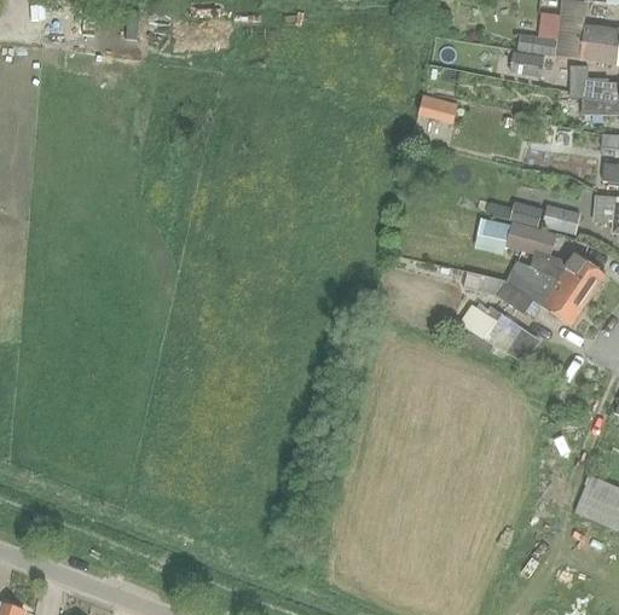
[(519,33),(516,48),(555,54),(617,63),(618,61),(618,59),(618,36),(583,32),(584,25),(560,22),(560,17),(542,15),(539,35),(519,33)]
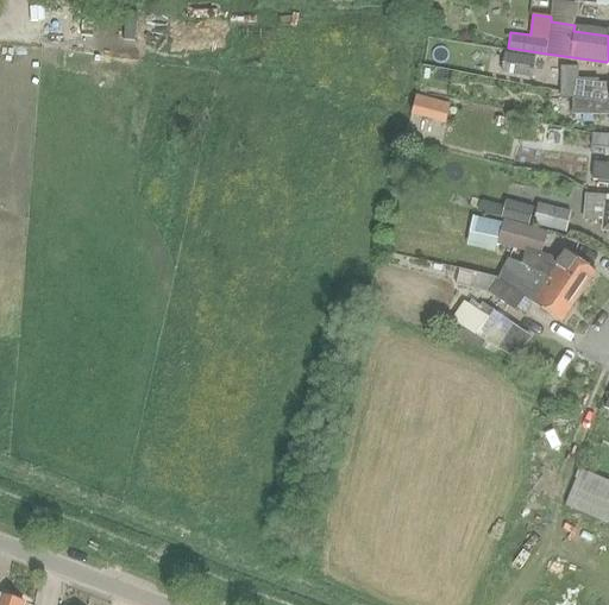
[(532,75),(534,55),(506,51),(503,71),(532,75)]
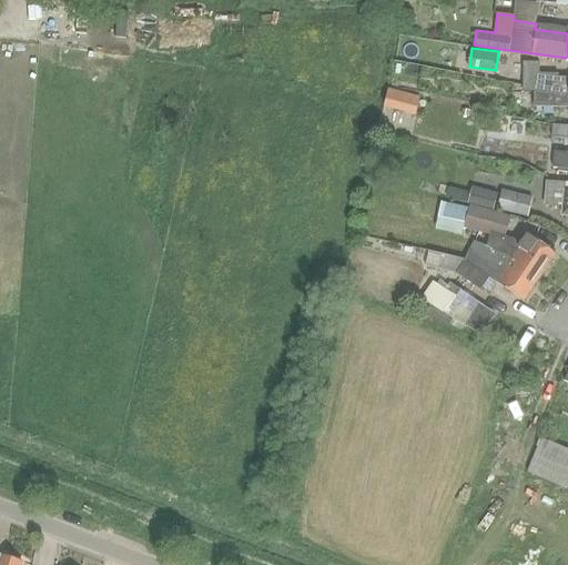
[(524,60),(523,83),(534,84),(534,73),(534,71),(538,72),(539,60),(524,60)]
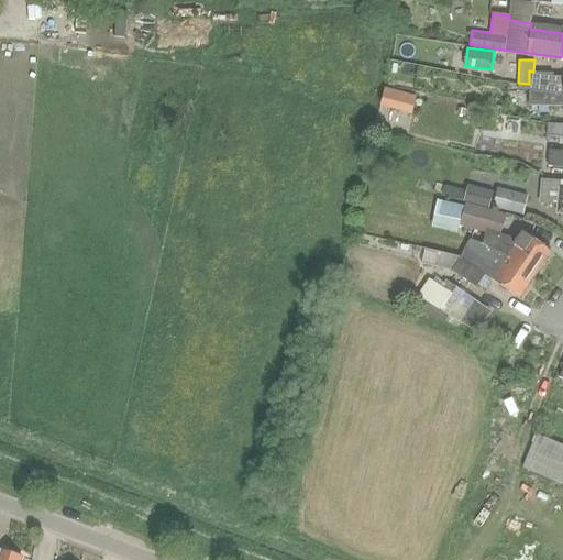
[(562,75),(553,75),(553,72),(533,72),(529,70),(529,73),(529,84),(529,87),(529,89),(562,92),(562,75)]
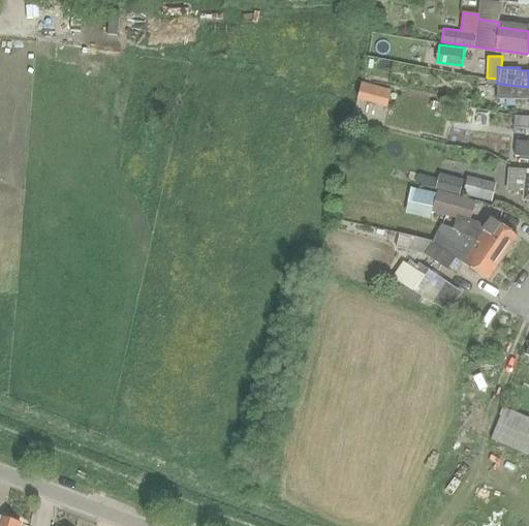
[(361,81),(356,98),(367,100),(371,83),(361,81)]
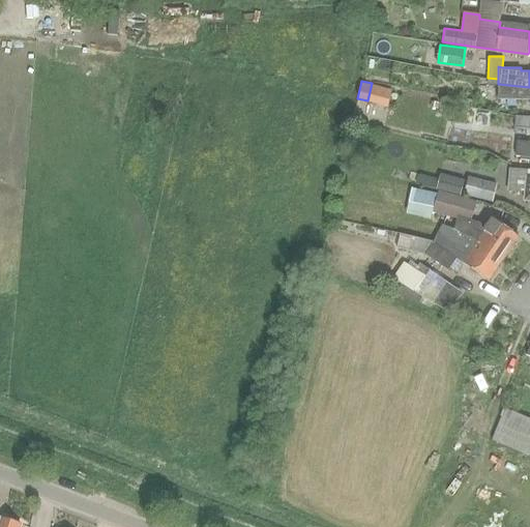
[(529,87),(498,84),(498,98),(529,97),(529,87)]
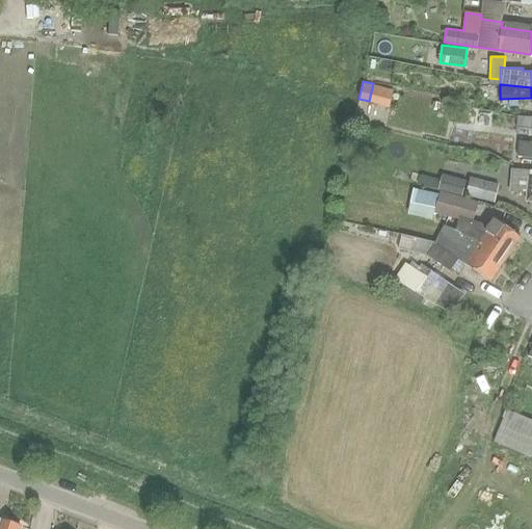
[(531,116),(517,115),(516,127),(531,127),(531,116)]
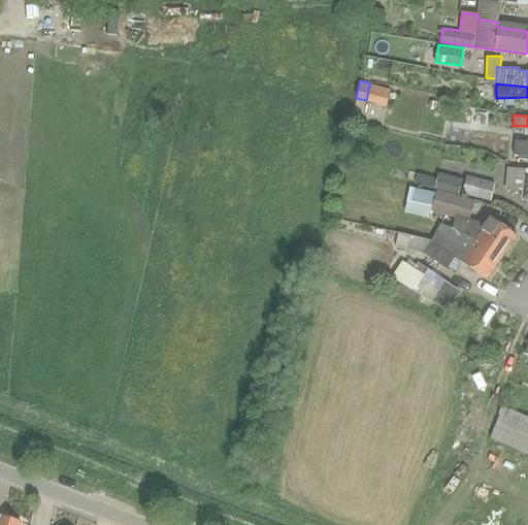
[(527,140),(515,139),(514,155),(519,156),(519,158),(527,158),(527,140)]
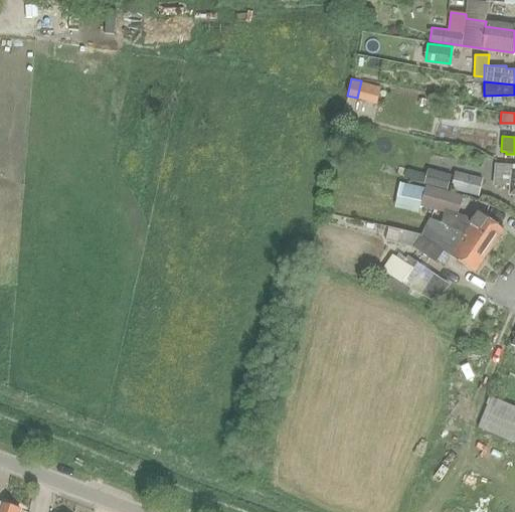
[(514,163),(494,162),(492,184),(510,186),(510,193),(514,193),(514,163)]
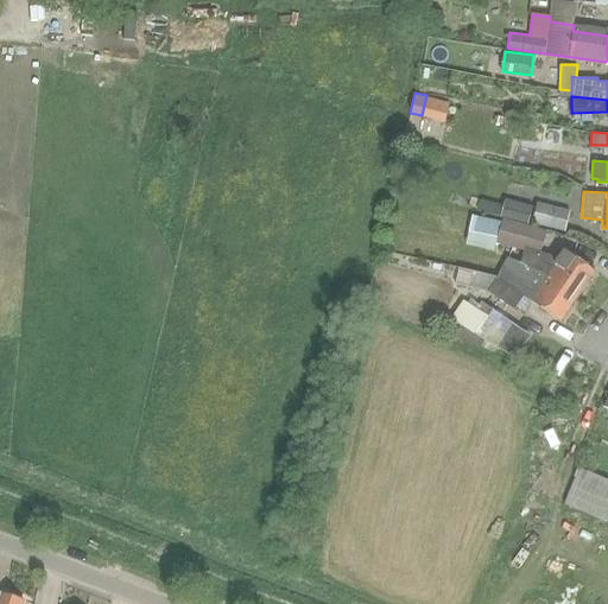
[(500,215),(502,215),(529,222),(533,203),(506,196),(500,215)]
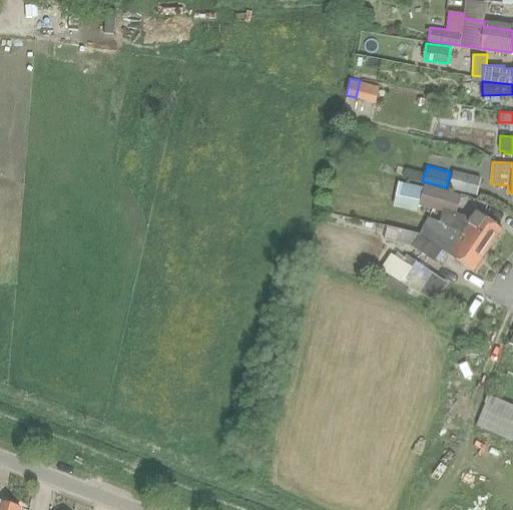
[(448,187),(476,193),(480,176),(452,169),(448,187)]
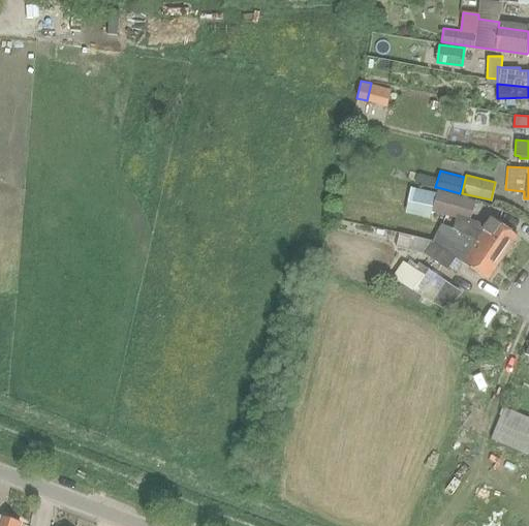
[(410,186),(406,199),(431,207),(430,210),(469,221),(475,199),(459,195),(437,189),(436,193),(410,186)]
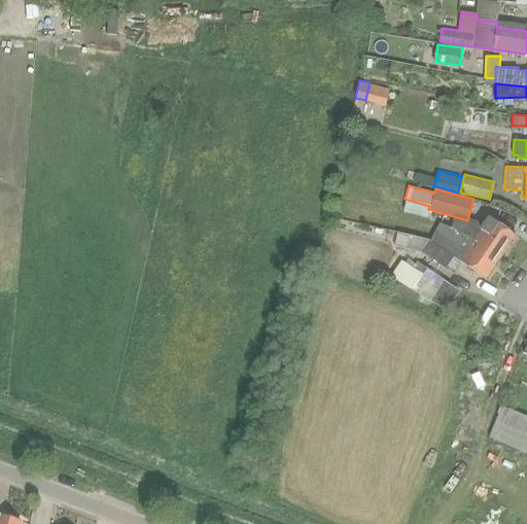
[(473,238),(500,256),(516,234),(489,215),(480,229),(466,221),(460,231),(473,238)]
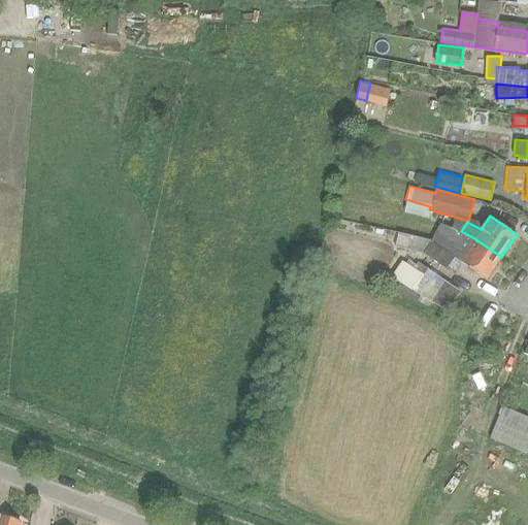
[(446,267),(454,256),(487,279),(501,257),(474,238),(461,231),(440,221),(431,240),(424,252),(446,267)]
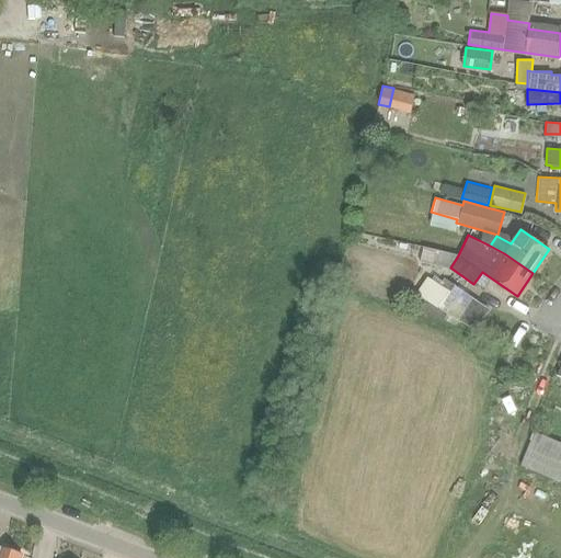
[(419,294),(412,306),(455,323),(458,319),(451,315),(467,293),(446,279),(442,285),(427,275),(415,293),(419,294)]
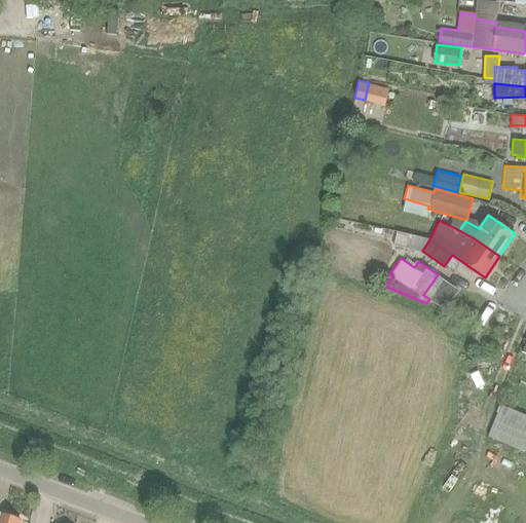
[(525,414),(500,404),(488,436),(525,451),(525,414)]
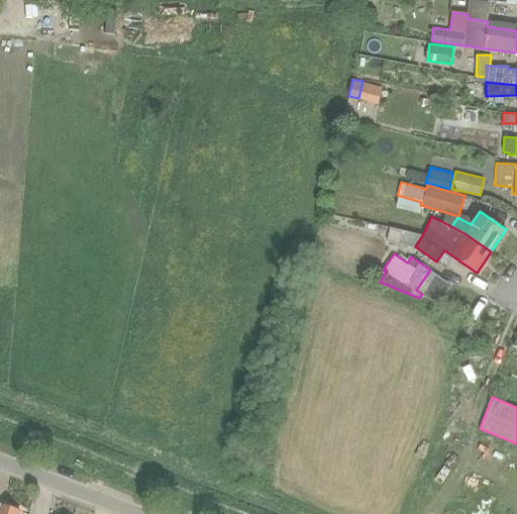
[(0,513),(18,513),(20,511),(2,504),(0,508),(0,513)]
